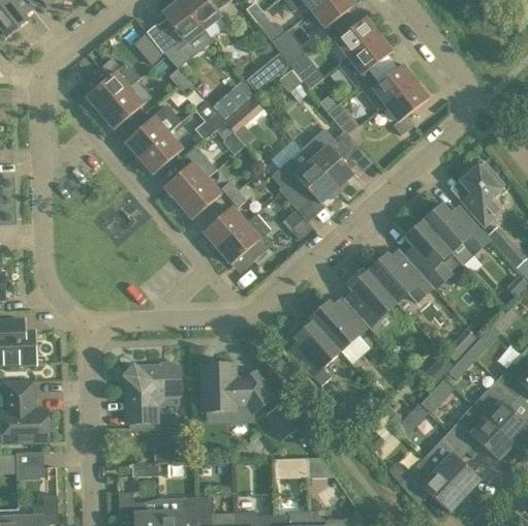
[(0,0),(0,24),(8,35),(28,20),(12,0),(0,0)]
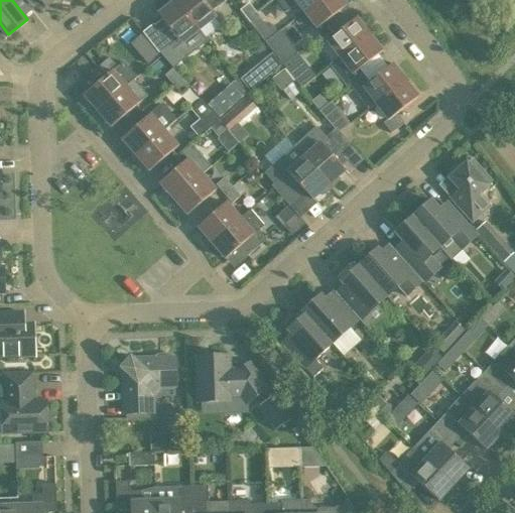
[(182,41),(199,28),(176,0),(174,0),(158,12),(162,17),(154,23),(153,22),(143,30),(159,51),(169,43),(173,48),(181,41),(182,41)]
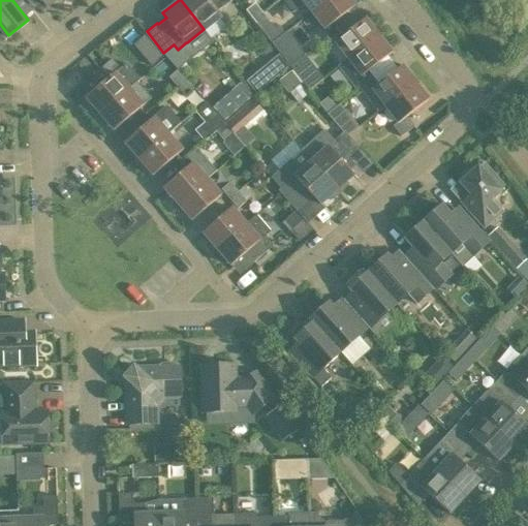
[(181,0),(204,29),(221,16),(217,9),(225,3),(226,3),(230,0),(181,0)]
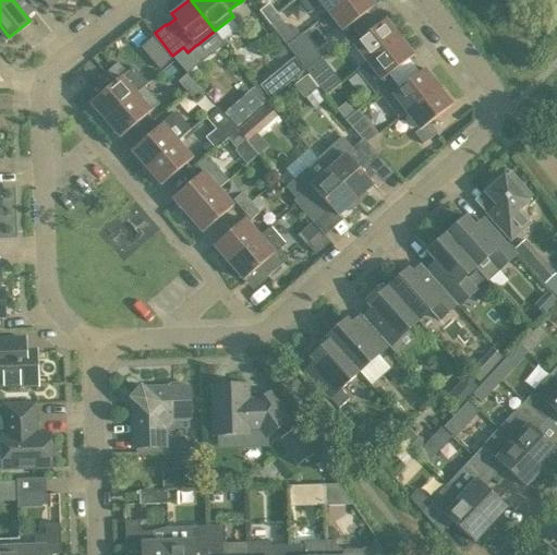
[(329,11),(342,0),(301,0),(310,11),(322,2),(329,11)]
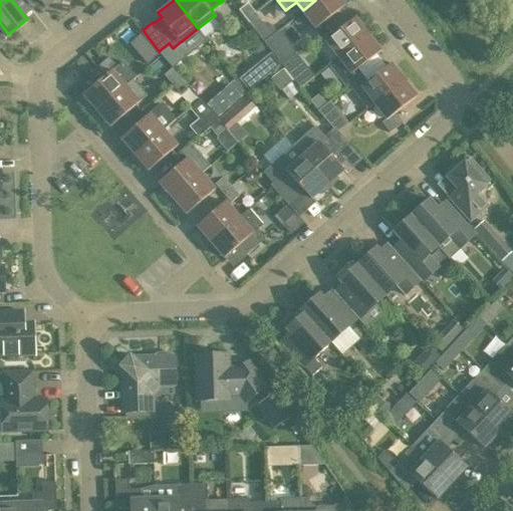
[(315,0),(303,10),(316,27),(345,3),(342,0),(315,0)]
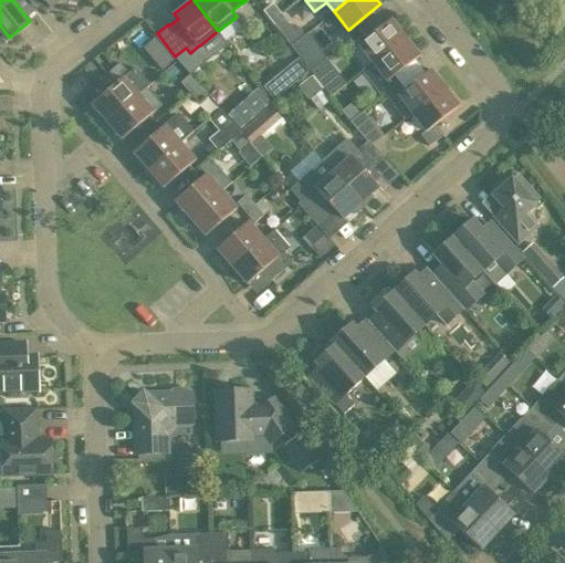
[(272,19),(282,11),(273,1),(263,9),(272,19)]
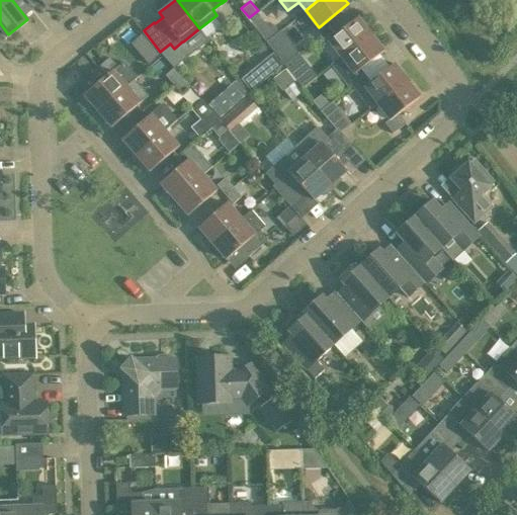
[(258,10),(249,17),(256,27),(265,20),(258,10)]
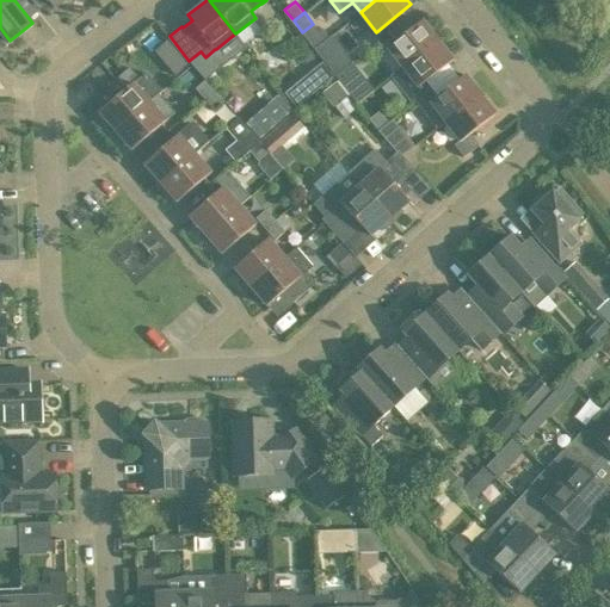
[(404,67),(439,39),(424,19),(388,48),(402,66),(404,67)]
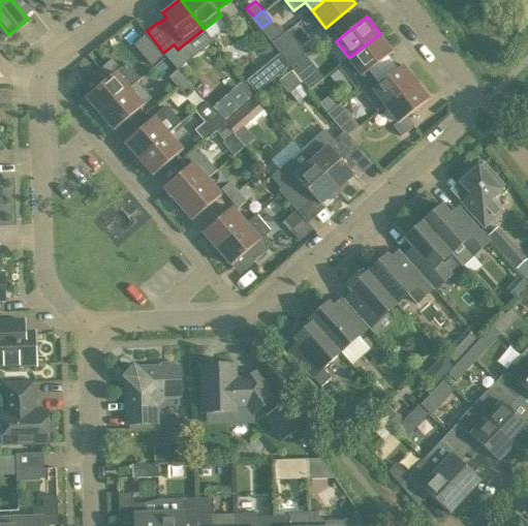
[(297,41),(287,30),(273,41),(282,53),(297,41)]
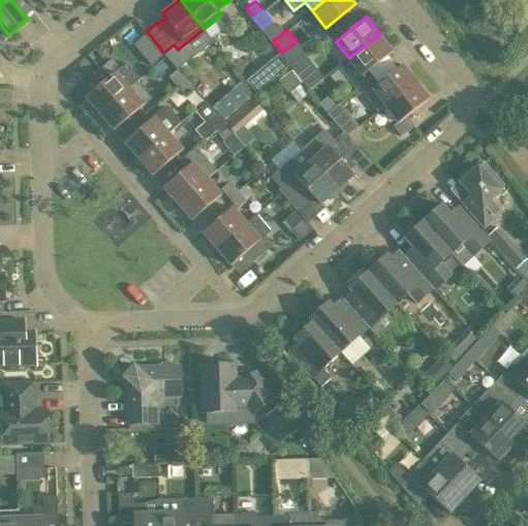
[(361,87),(374,76),(369,69),(393,51),(380,34),(349,58),(348,57),(338,65),(356,89),(361,87)]
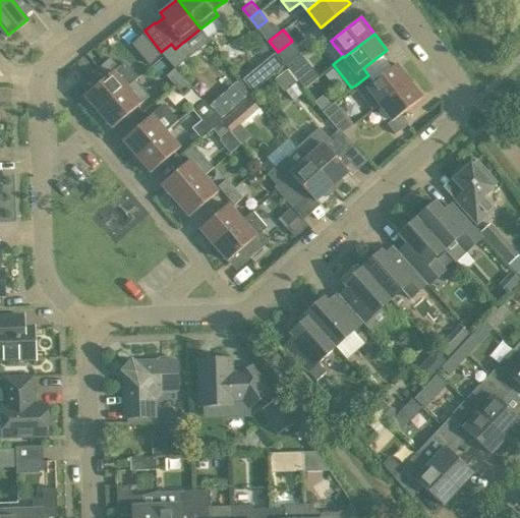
[(295,57),(287,64),(294,73),(304,87),(319,75),(301,52),(295,57)]
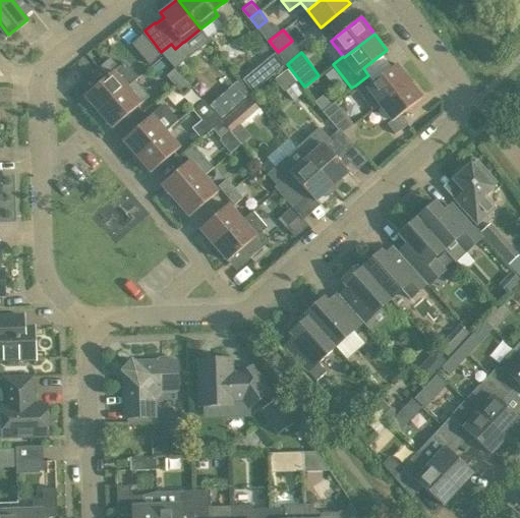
[(380,104),(410,79),(397,63),(373,81),(368,75),(355,85),(372,108),(380,103),(380,104)]
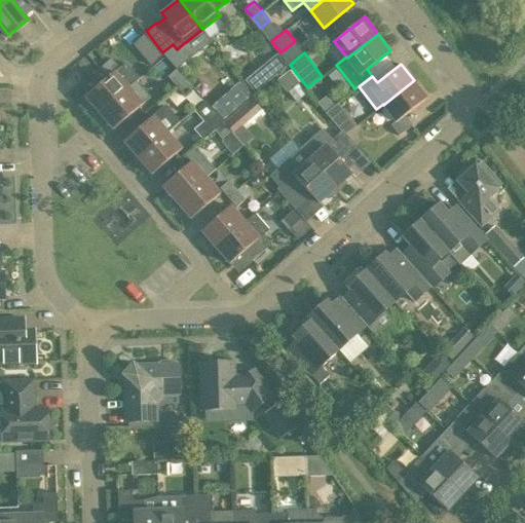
[(177,84),(185,77),(177,67),(169,75),(177,84)]
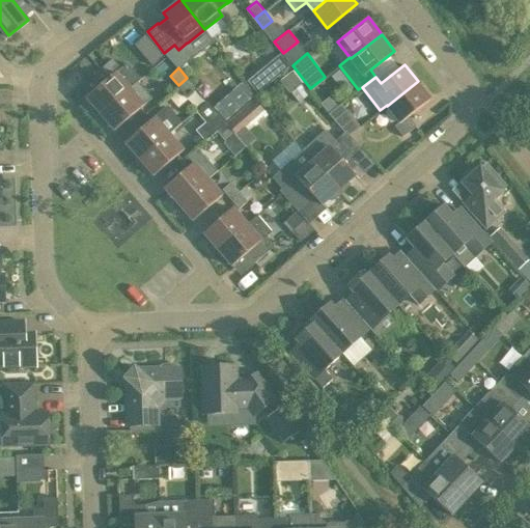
[(130,87),(130,86),(116,71),(86,96),(101,113),(130,87)]
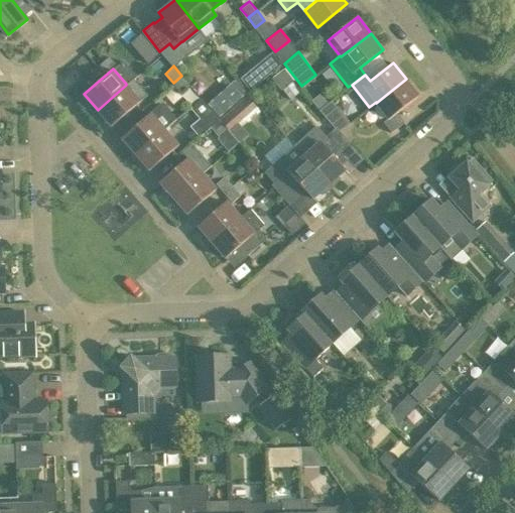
[(250,93),(262,83),(253,72),(241,82),(250,93)]
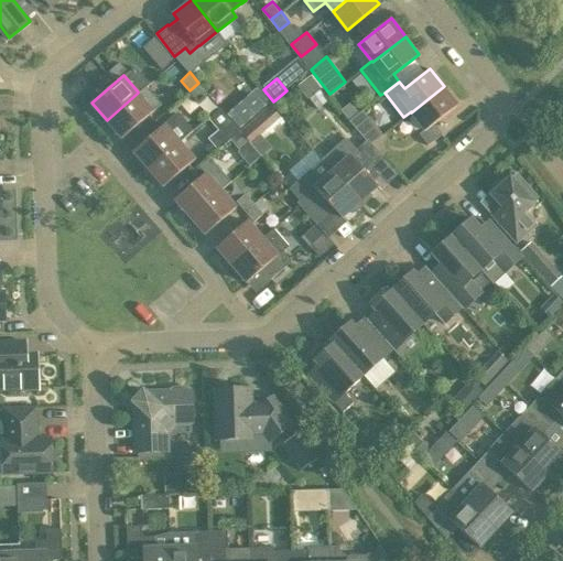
[(198,83),(190,90),(198,100),(207,93),(198,83)]
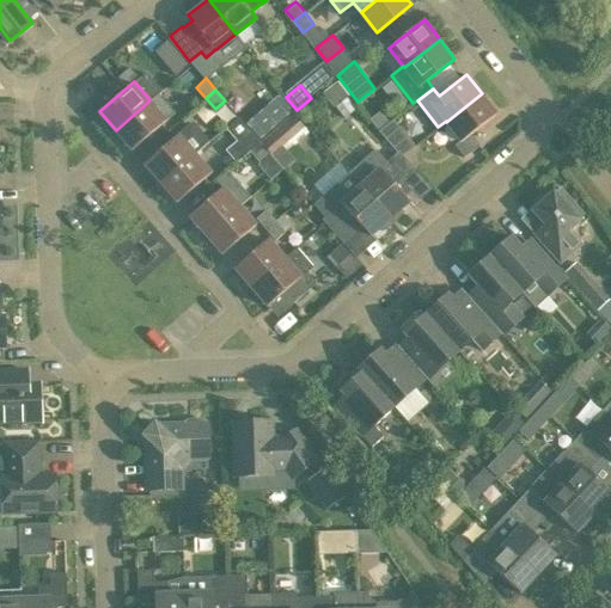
[(150,100),(116,130),(133,148),(166,120),(175,111),(158,92),(150,99),(150,100)]
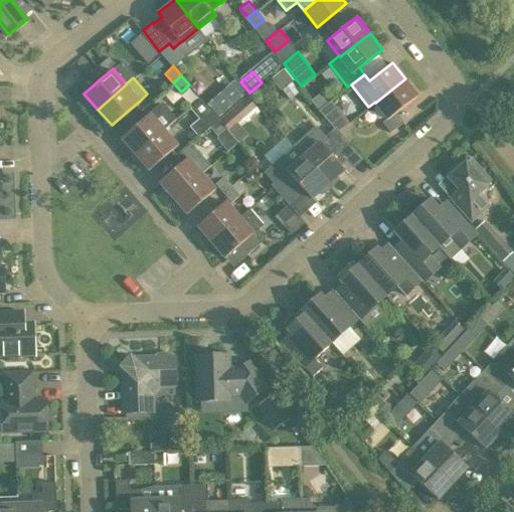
[(405,78),(375,103),(387,117),(383,121),(391,131),(403,121),(396,112),(417,95),(405,78)]
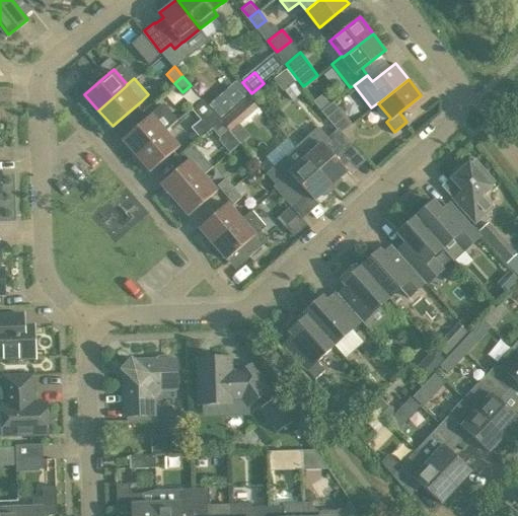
[(321,109),(330,102),(322,93),(314,99),(321,109)]
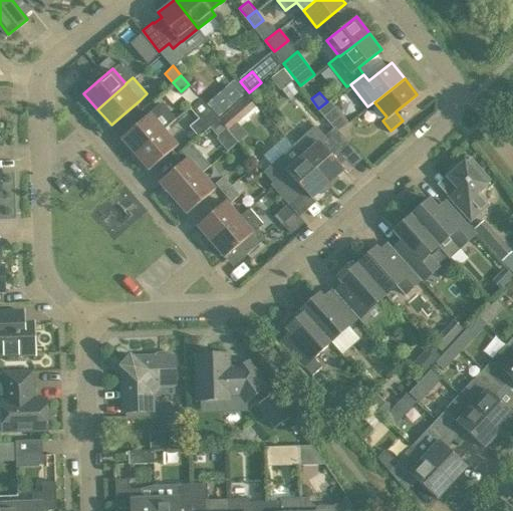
[(220,117),(232,107),(221,94),(210,104),(220,117)]
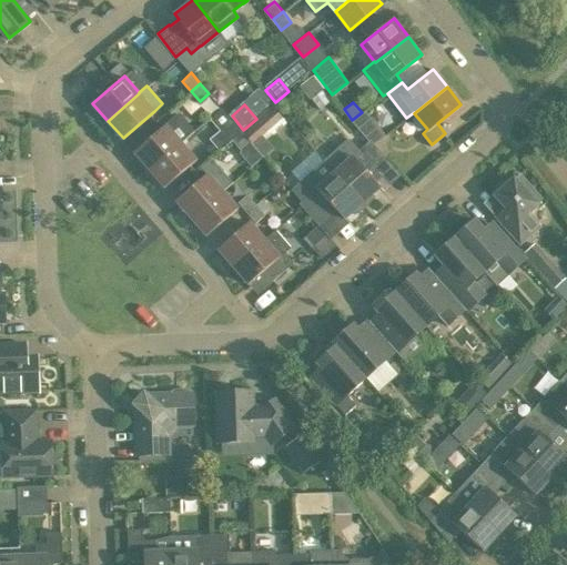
[(256,119),(243,130),(254,141),(283,115),(273,104),(256,119)]
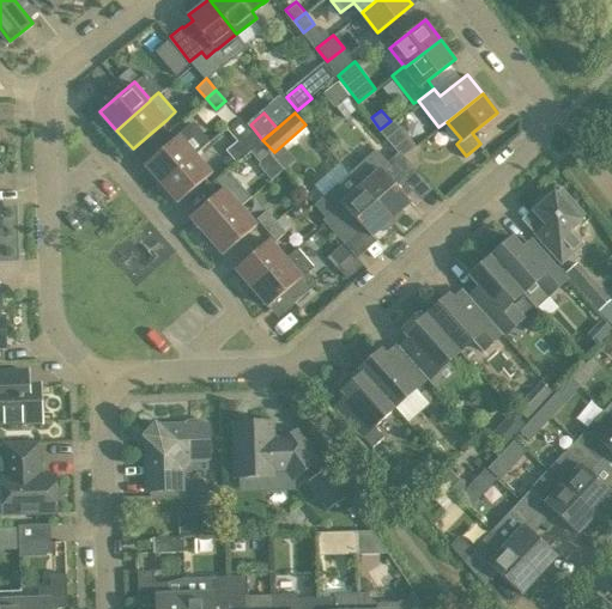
[(399,150),(404,154),(417,145),(395,117),(391,121),(380,129),(399,151),(399,150)]
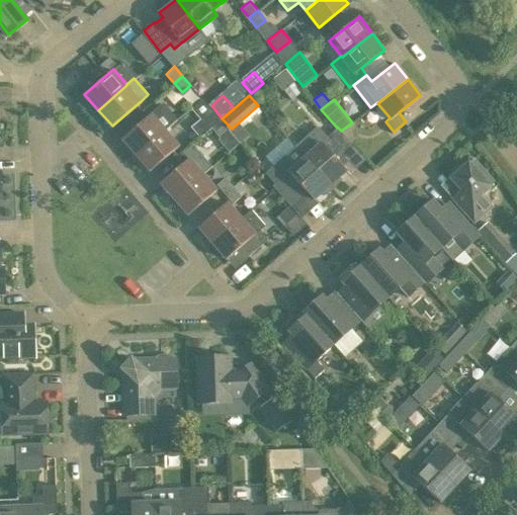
[(137,154),(165,130),(165,129),(177,117),(164,102),(122,138),(137,154)]
